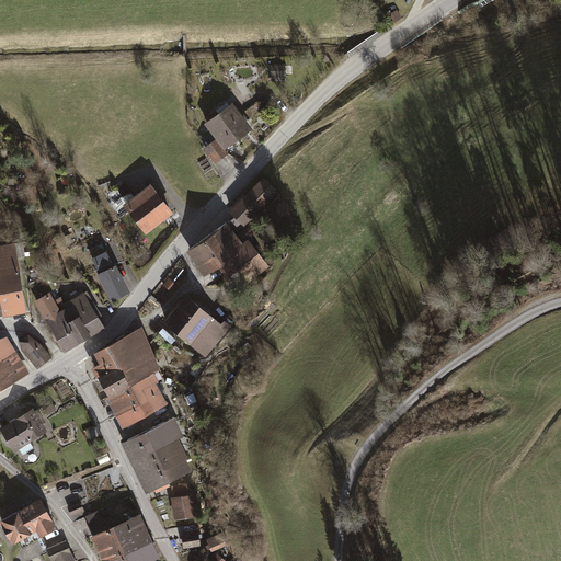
[(397,9),(387,15),(392,23),(401,16),(397,9)]
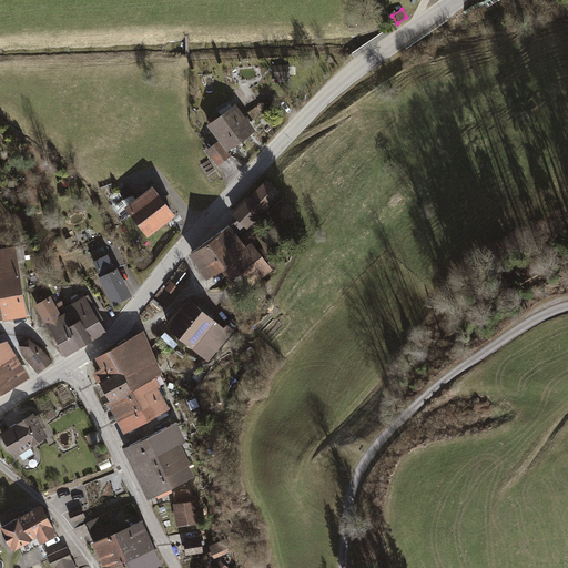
[(290,64),(274,64),(274,82),(290,81),(290,64)]
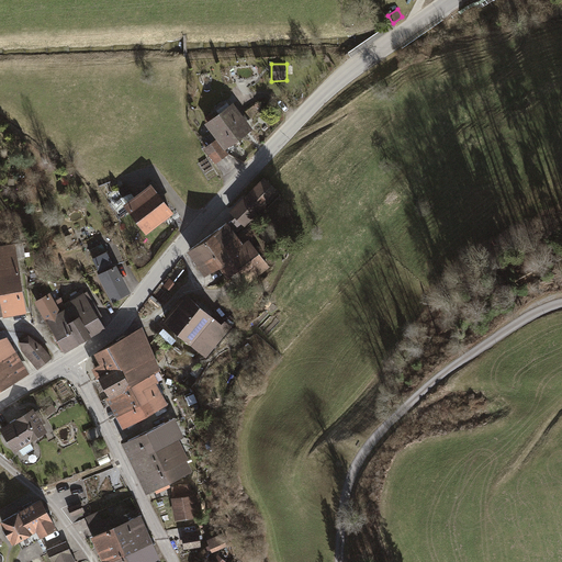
[(204,122),(216,138),(225,149),(248,132),(253,128),(232,101),(204,122)]
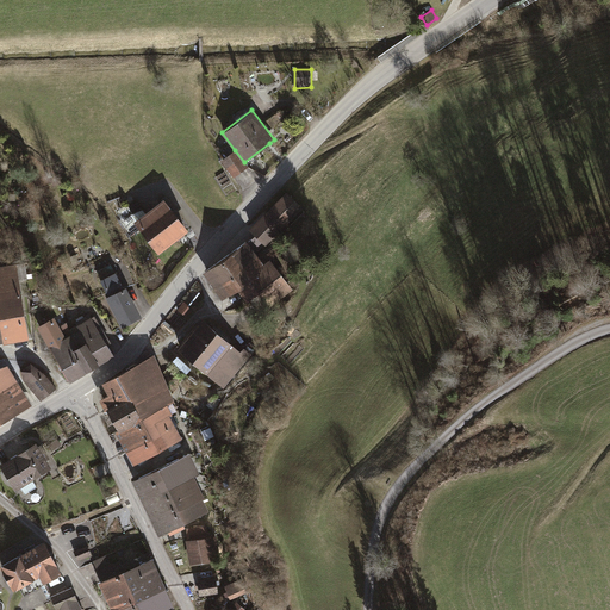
[(248,167),(244,162),(235,150),(221,161),(234,178),(248,167)]
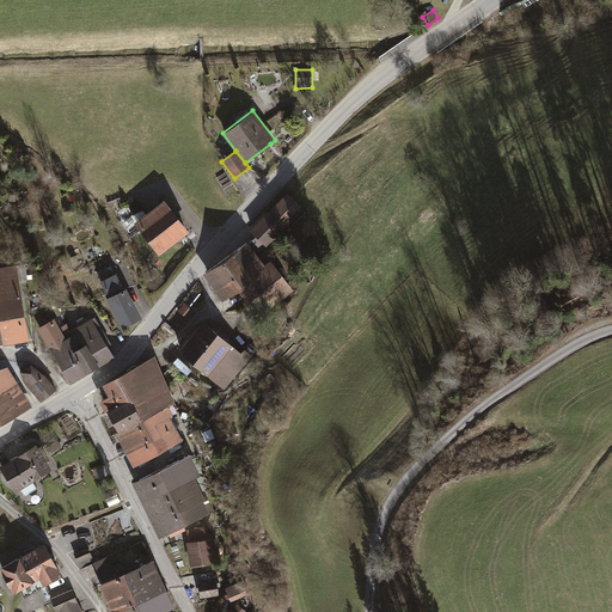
[(287,191),(249,230),(265,246),(304,207),(287,191)]
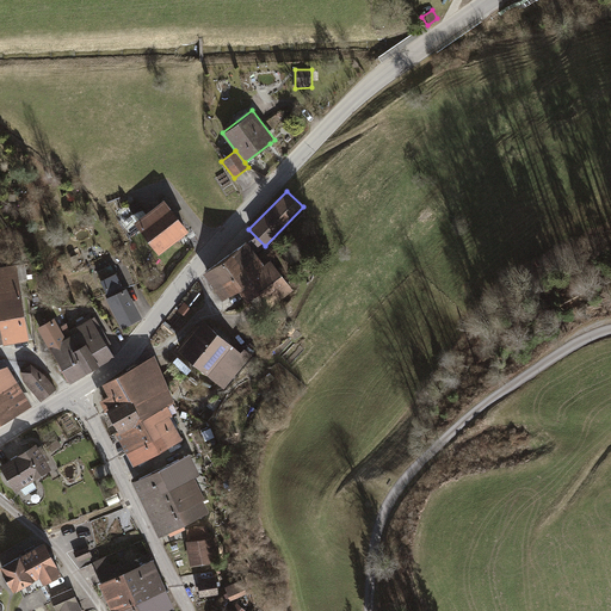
[(162,197),(133,220),(159,253),(180,236),(187,230),(162,197)]
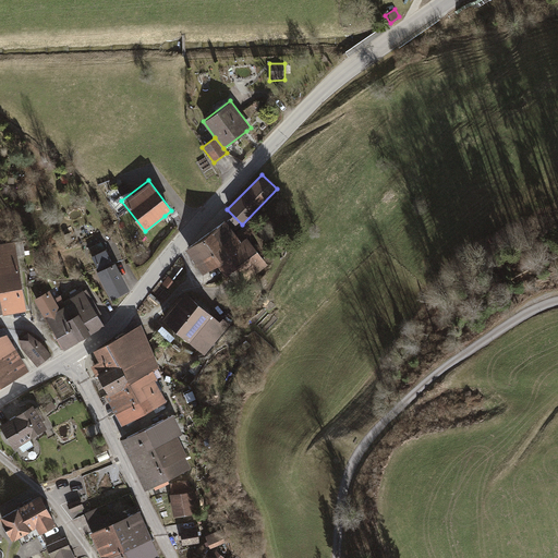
[(227,222),(187,250),(204,273),(217,263),(238,292),(273,268),(250,237),(241,243),(227,222)]
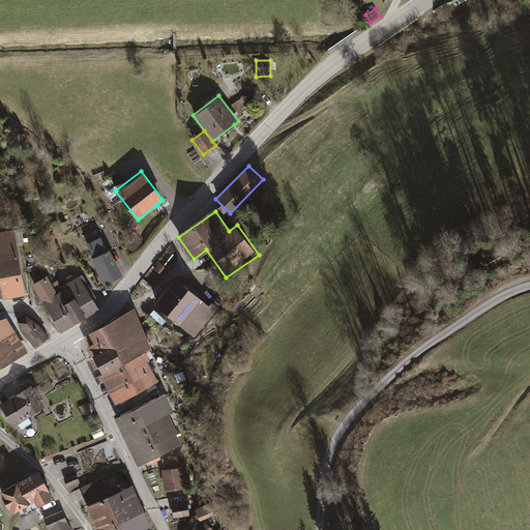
[(69,228),(66,222),(61,224),(63,231),(69,228)]
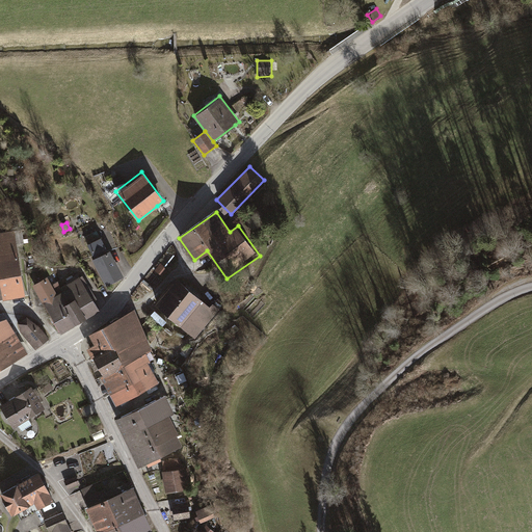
[(83,234),(86,241),(99,235),(96,229),(83,234)]
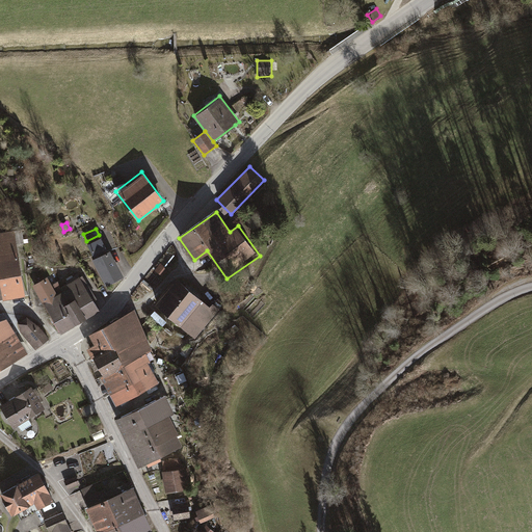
[(24,244),(22,230),(0,233),(0,299),(25,295),(17,245),(24,244)]
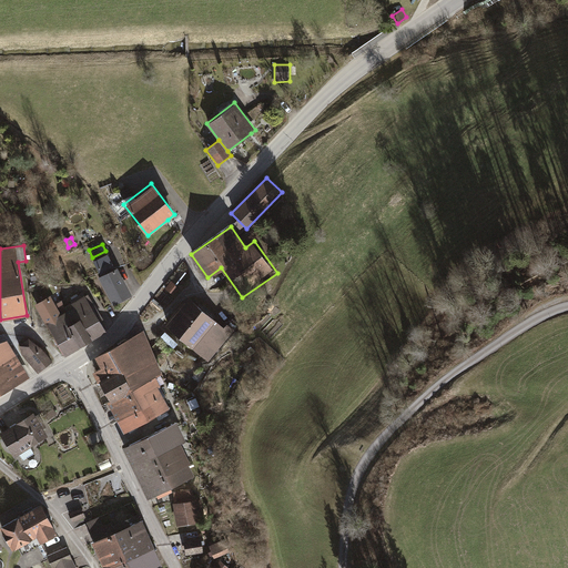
[(92,260),(100,274),(114,267),(107,252),(92,260)]
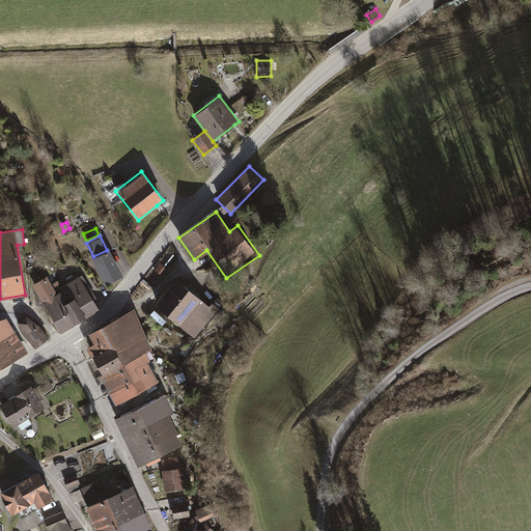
[(93,256),(91,257),(98,270),(105,284),(122,276),(108,249),(107,250),(93,256)]
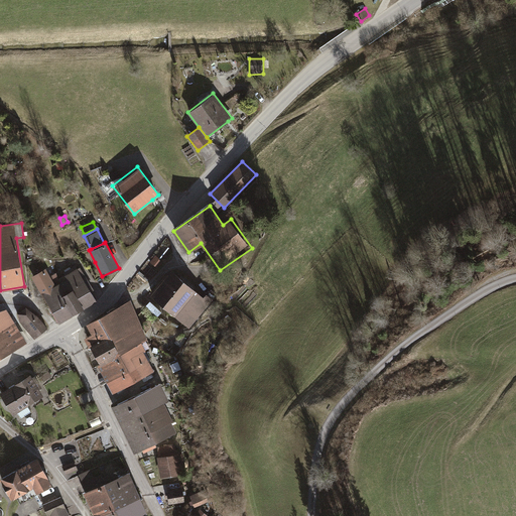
[(151,264),(159,270),(163,265),(154,258),(151,264)]
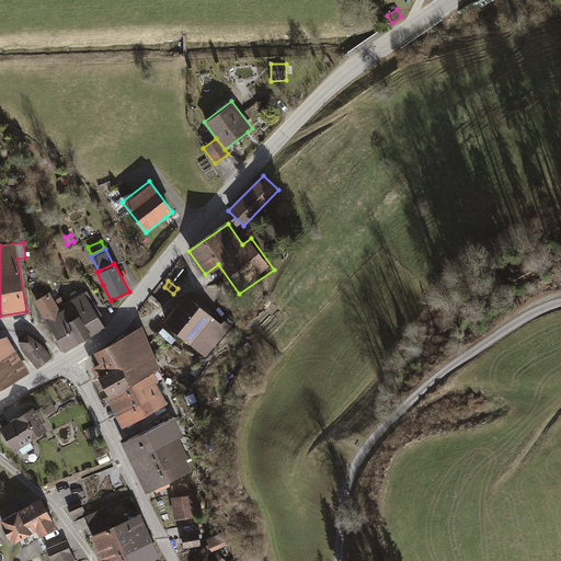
[(47,293),(35,300),(65,350),(106,324),(82,285),(54,302),(47,293)]
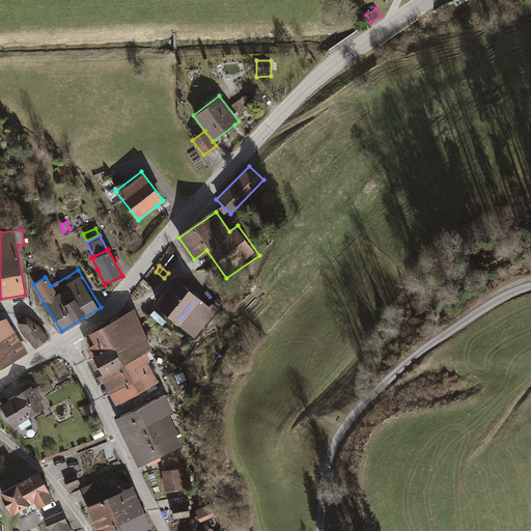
[(177,278),(156,303),(197,339),(222,310),(213,302),(210,305),(177,278)]
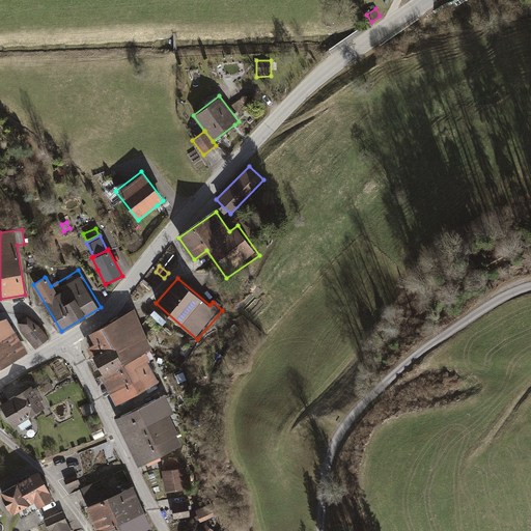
[(155,348),(135,310),(89,334),(95,344),(91,346),(105,373),(100,375),(115,404),(158,382),(143,355),(155,348)]
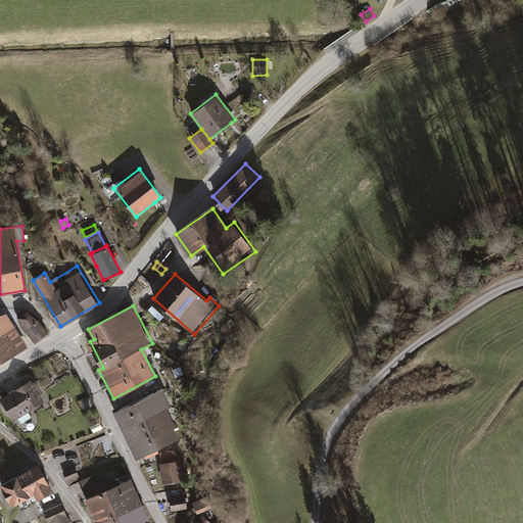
[(17,317),(19,325),(22,329),(35,343),(48,332),(37,319),(26,311),(17,317)]
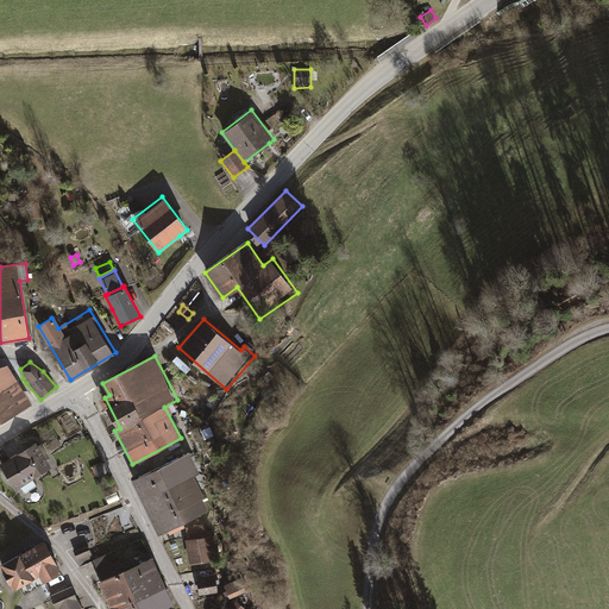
[(7,363),(0,366),(0,419),(30,403),(7,363)]
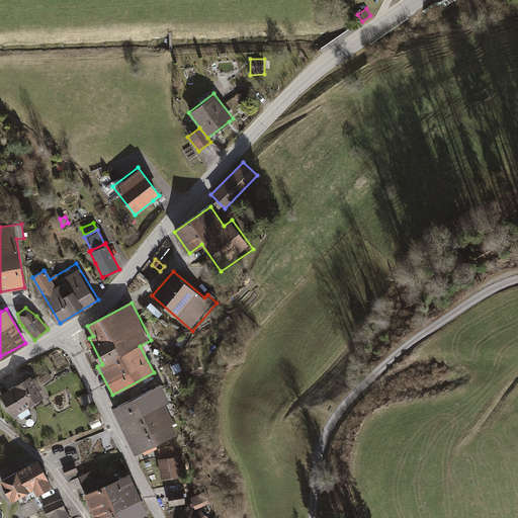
[(233,320),(228,315),(224,320),(228,325),(233,320)]
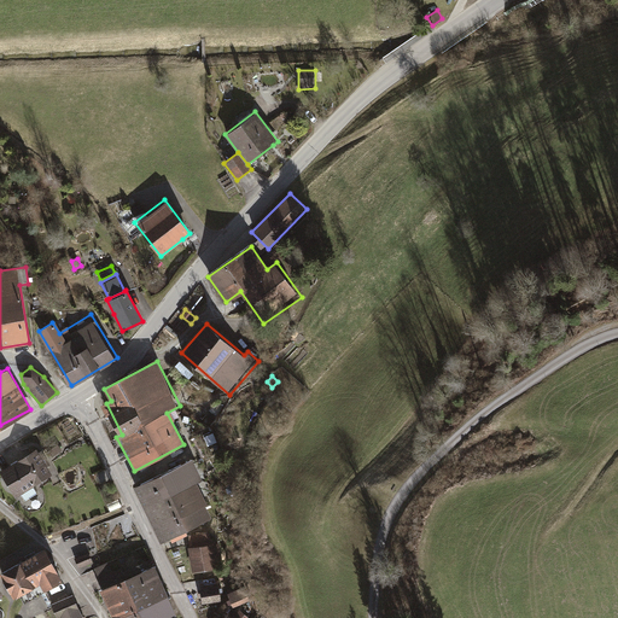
[(209,412),(204,417),(214,425),(219,419),(209,412)]
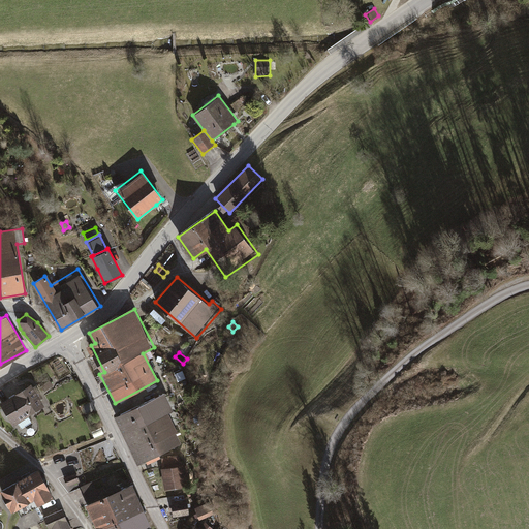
[(31,382),(0,402),(0,404),(14,426),(47,405),(31,382)]
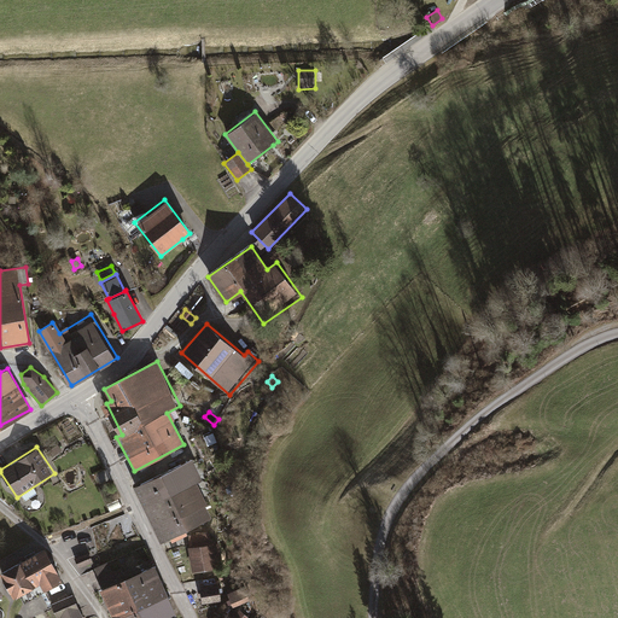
[(187,459),(133,487),(162,544),(211,519),(203,502),(205,501),(194,479),(197,478),(187,459)]
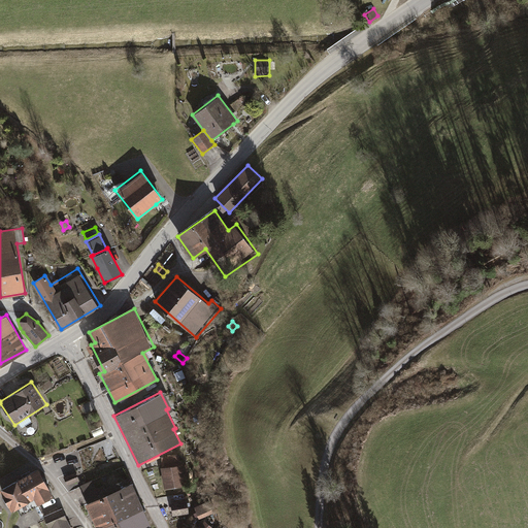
[(161,468),(159,468),(161,489),(190,486),(187,465),(177,466),(176,458),(160,460),(161,468)]
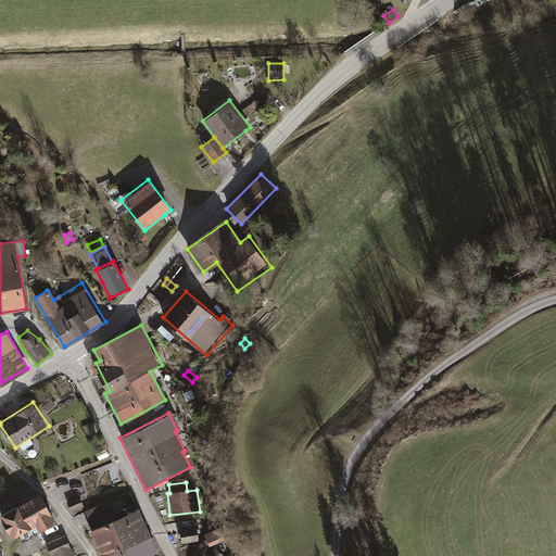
[(40,492),(0,512),(0,517),(10,538),(33,526),(37,534),(57,525),(40,492)]
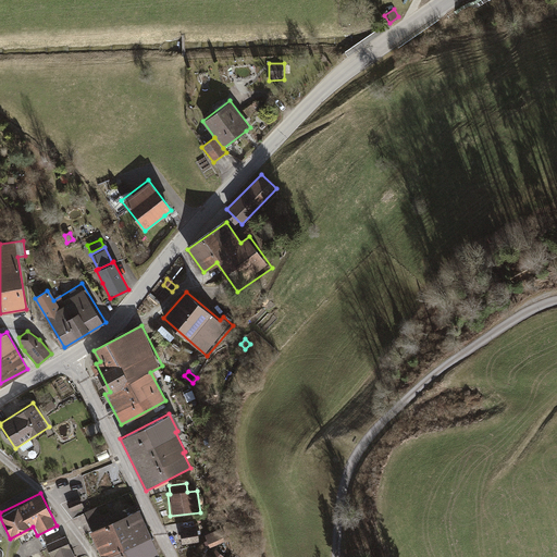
[(79,499),(70,504),(73,510),(83,506),(79,499)]
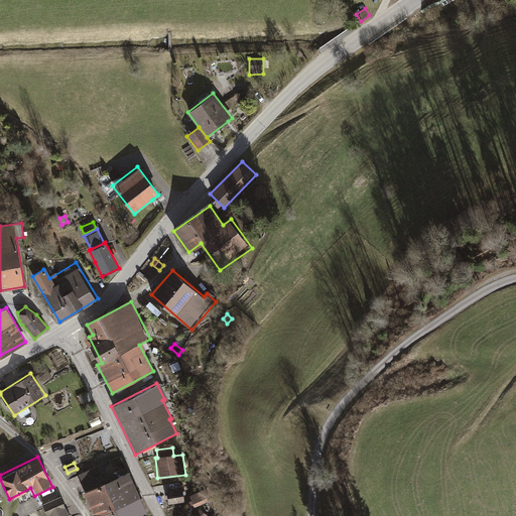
[(84,490),(94,515),(143,515),(147,515),(129,472),(119,476),(116,469),(96,477),(93,470),(81,475),(86,489),(84,490)]
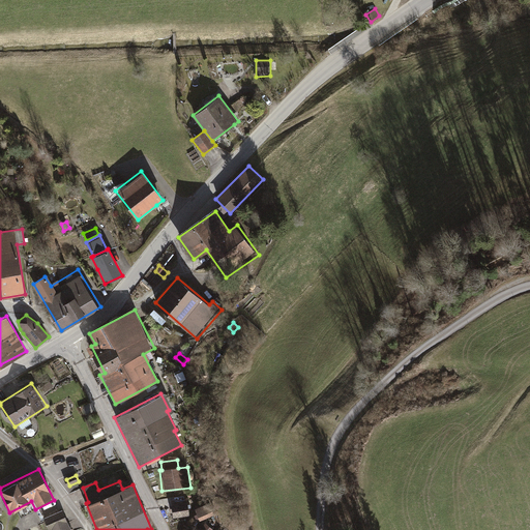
[(186,501),(171,503),(172,505),(166,505),(167,517),(173,516),(173,518),(188,516),(186,501)]
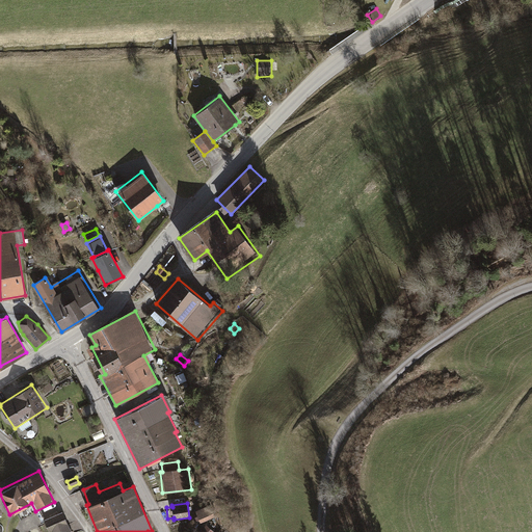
[(210,509),(197,514),(202,527),(215,522),(210,509)]
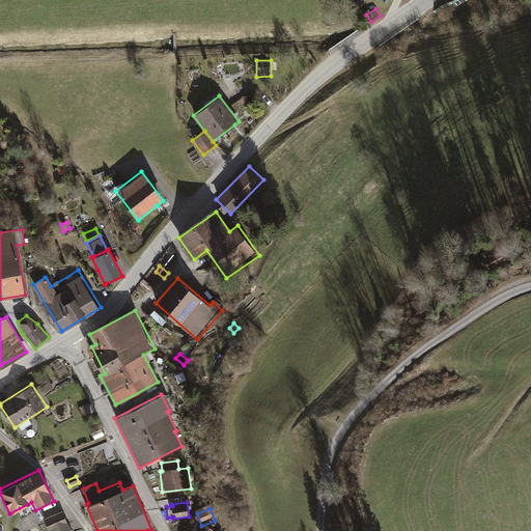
[(71,530),(63,510),(45,519),(49,530),(71,530)]
